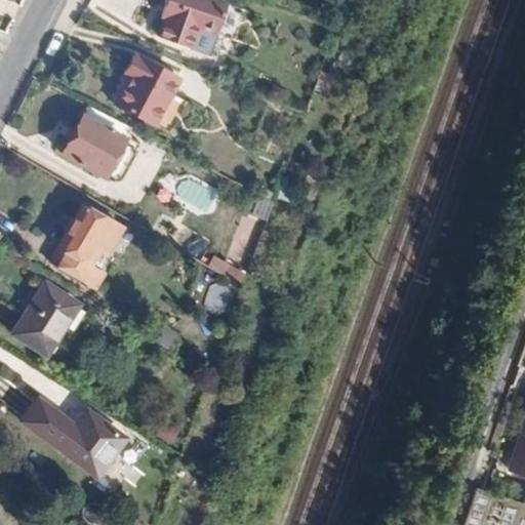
[(220,0),(169,0),(164,16),(169,19),(163,39),(194,48),(202,25),(219,31),(229,3),(220,0)]
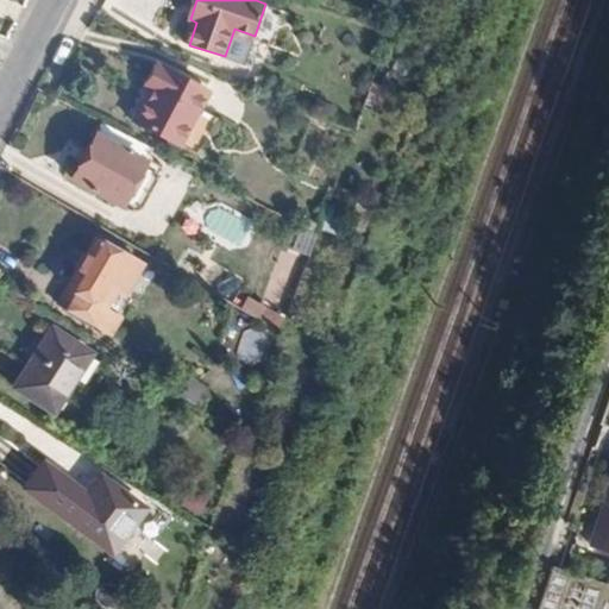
[(136,79),(120,114),(186,144),(201,105),(184,98),(192,80),(138,56),(130,76),(136,79)]
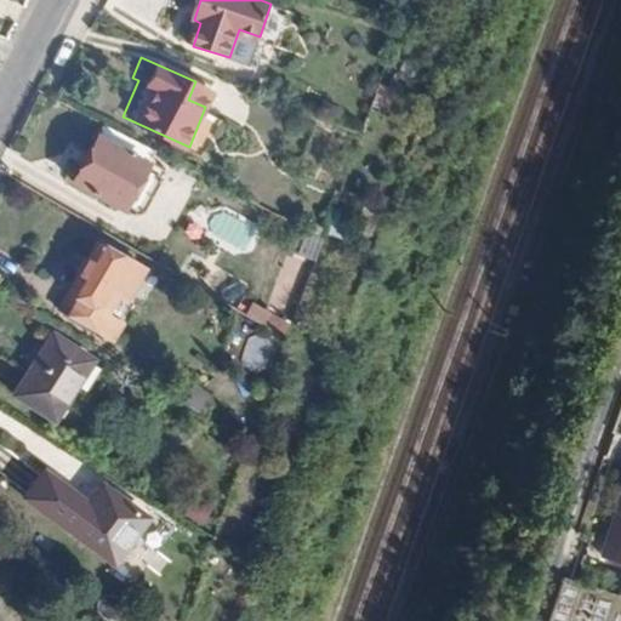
[(104,124),(72,182),(119,210),(121,208),(138,216),(159,182),(155,172),(146,167),(155,149),(104,124)]
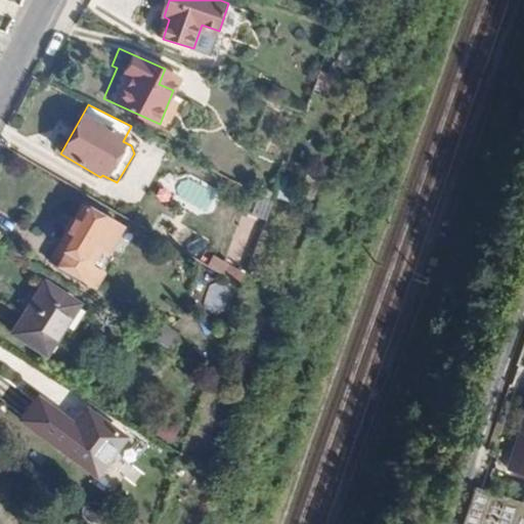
[(54,190),(25,241),(66,265),(94,215),(54,190)]
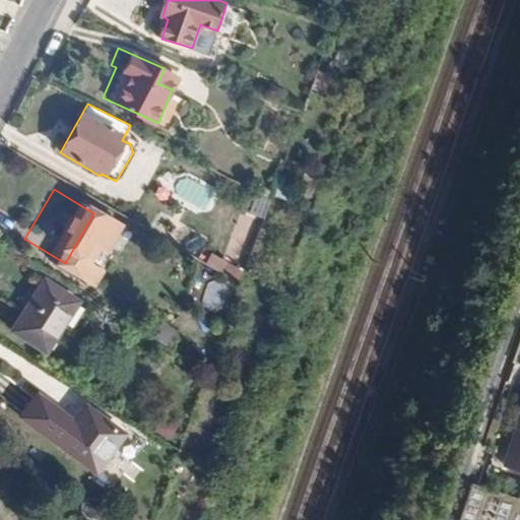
[(220,270),(241,281),(245,271),(225,261),(220,270)]
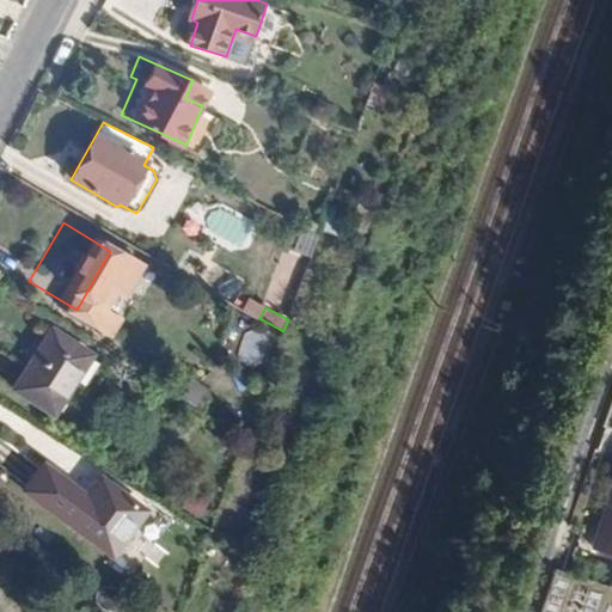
[(233,359),(254,366),(265,336),(246,328),(233,359)]
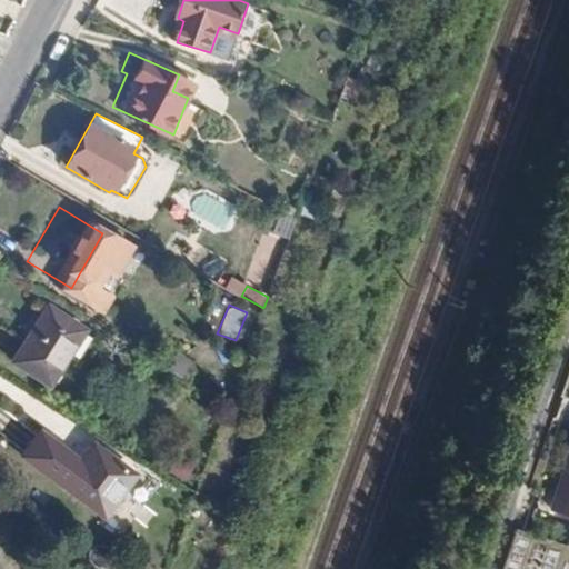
[(48,307),(13,363),(50,387),(85,331),(48,307)]
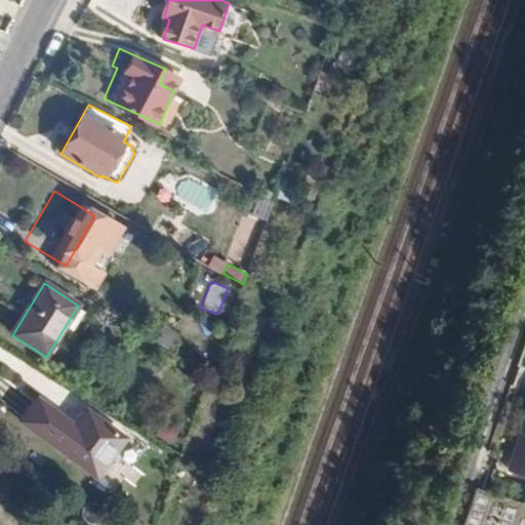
[(146,335),(170,348),(177,331),(153,320),(146,335)]
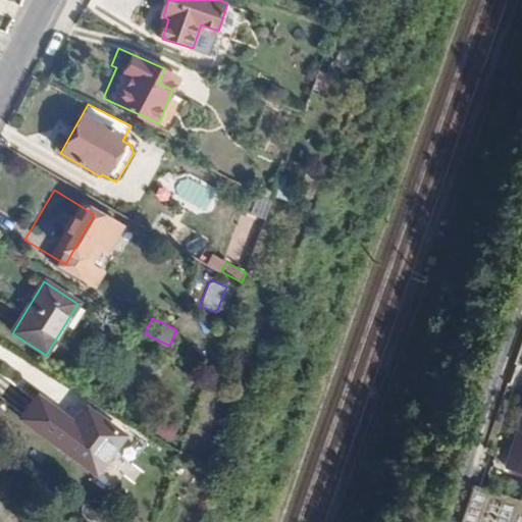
[(23,425),(98,473),(122,434),(84,409),(75,422),(40,400),(23,425)]
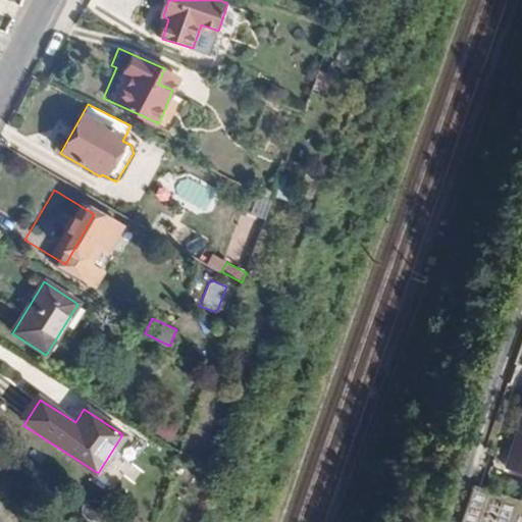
[(521,404),(505,459),(521,465),(521,404)]
